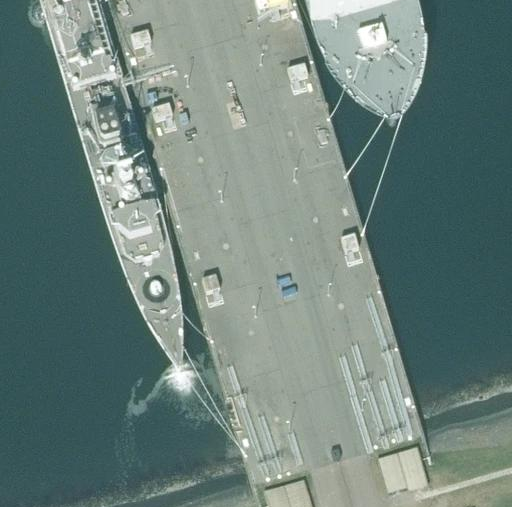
[(130,35),(134,47),(151,41),(148,30),(130,35)]
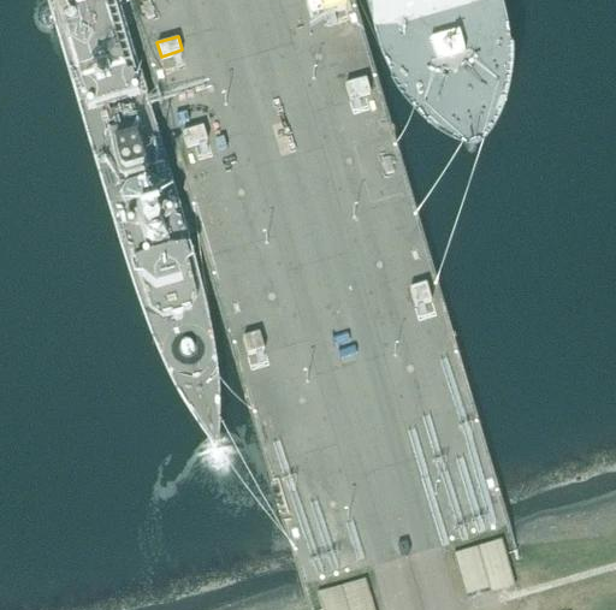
[(345,82),(350,96),(371,90),(366,76),(345,82)]
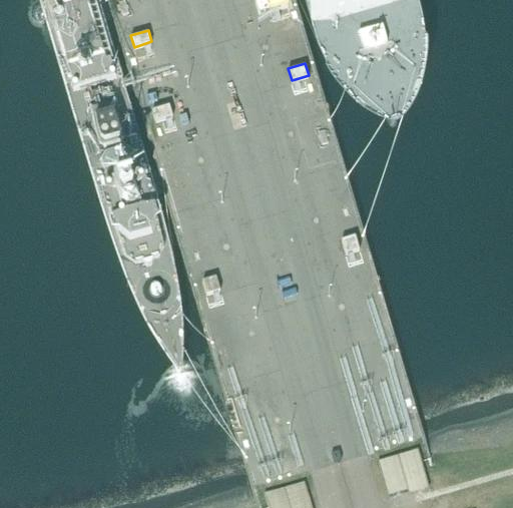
[(152,108),(155,120),(172,114),(169,103),(152,108)]
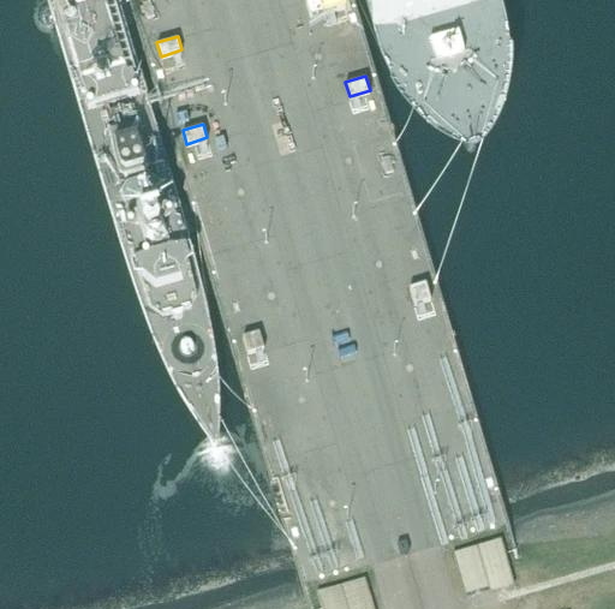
[(410,286),(415,302),(431,297),(425,281),(410,286)]
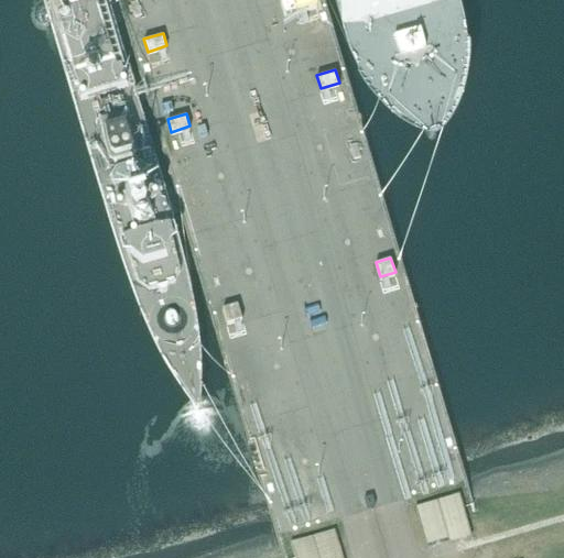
[(223,306),(227,321),(242,317),(237,302),(223,306)]
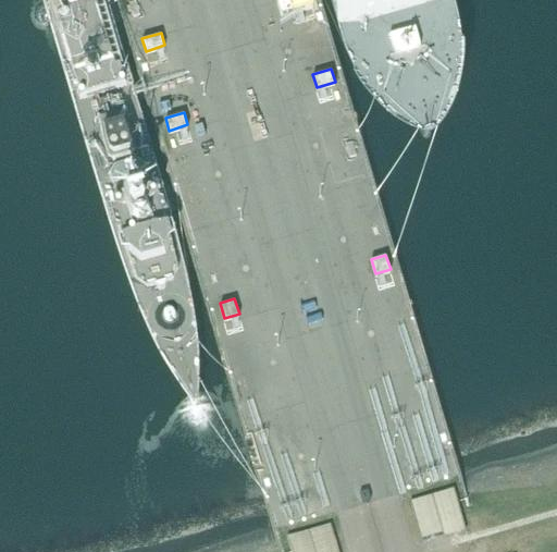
[(466,527),(454,486),(410,499),(422,540),(466,527)]
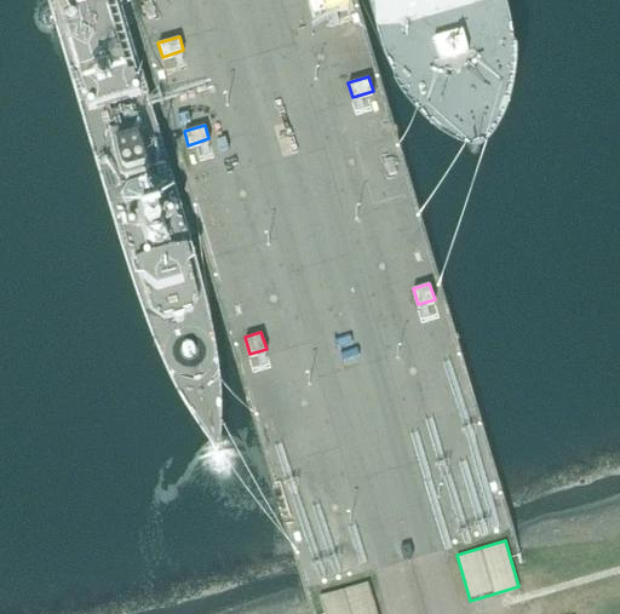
[(378,613),(368,580),(320,595),(325,613),(378,613)]
